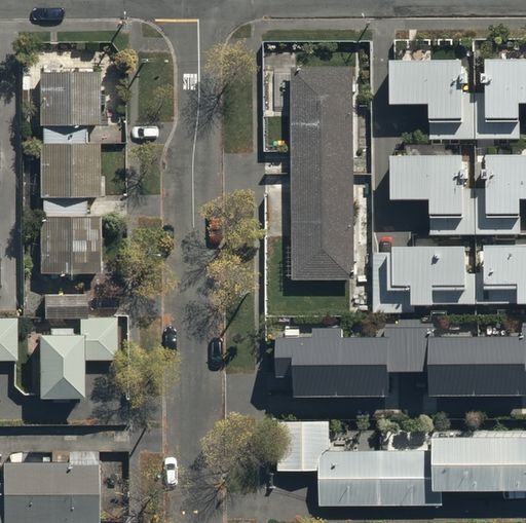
[(474,140),(474,92),(463,91),(463,79),(466,79),(466,68),(459,68),(459,54),(388,53),(387,100),(426,100),(426,139),(474,140)]
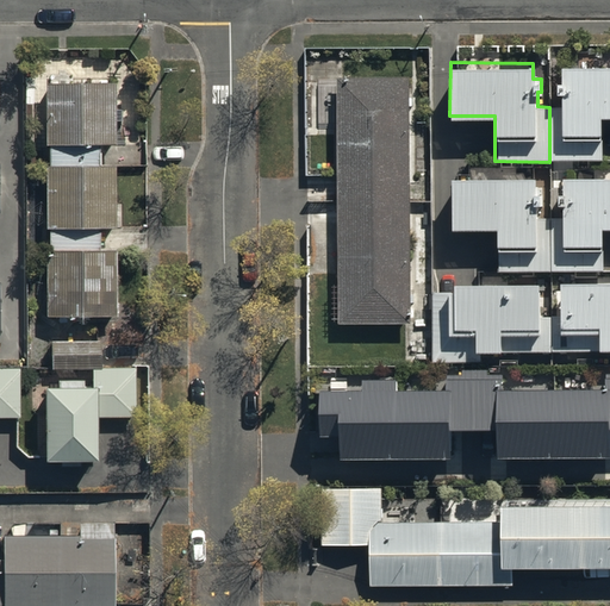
[(549,107),(549,162),(602,162),(602,117),(609,116),(609,62),(560,63),(560,79),(556,79),(556,88),(562,88),(562,107),(549,107)]
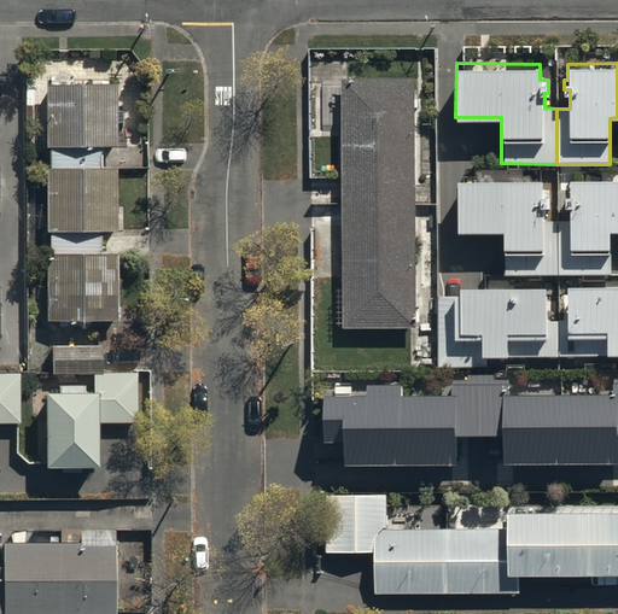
[(342,88),(338,88),(340,327),(415,326),(414,76),(342,77),(342,88)]
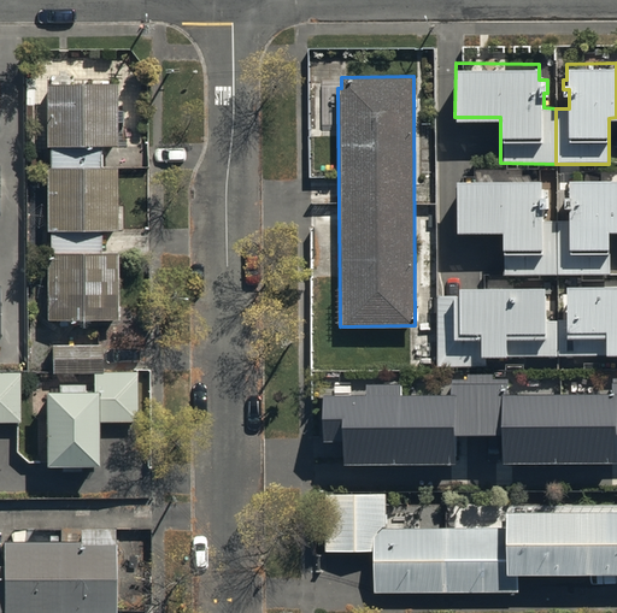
[(116,84),(47,84),(46,231),(52,231),(51,372),(105,372),(105,320),(119,320),(119,253),(103,253),(103,233),(118,233),(118,168),(104,168),(104,145),(115,145),(116,84)]
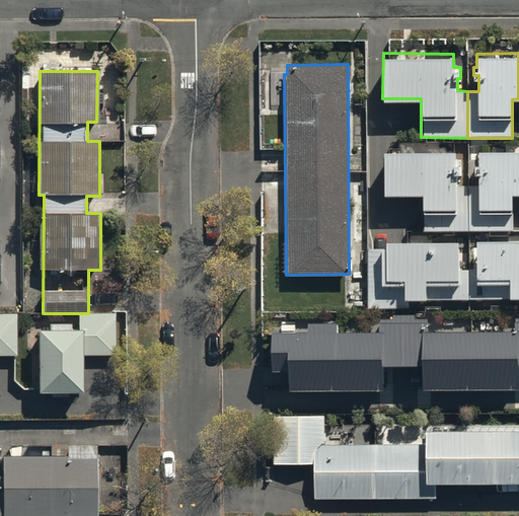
[(469,230),(468,183),(456,185),(456,172),(460,172),(460,162),(456,163),(456,146),(384,147),(384,193),(424,192),(424,231),(469,230)]
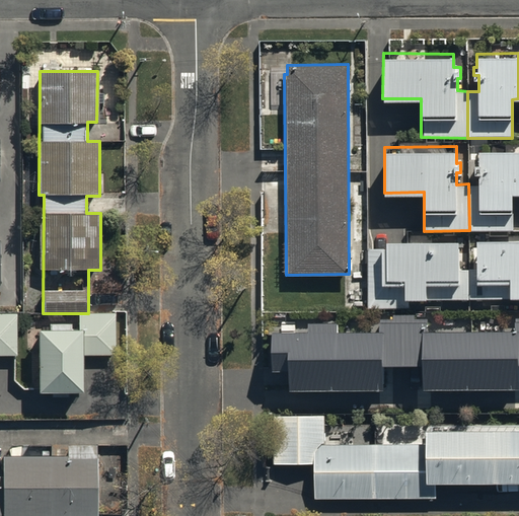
[(468,183),(469,230),(514,230),(513,193),(518,193),(518,147),(477,148),(477,162),(474,162),(474,171),(478,171),(478,183),(468,183)]
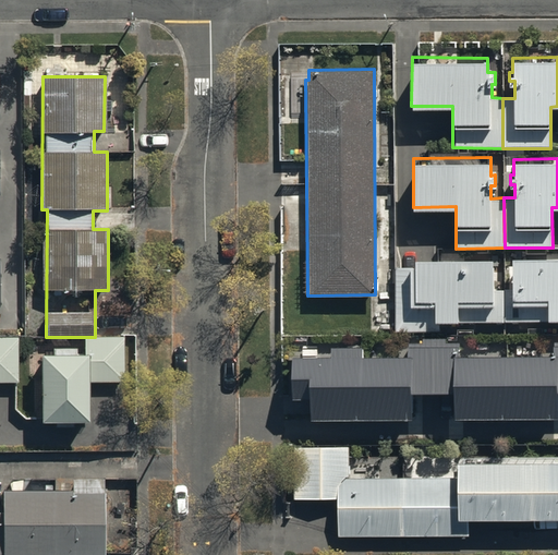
[(505,287),(506,324),(557,323),(557,254),(512,255),(512,269),(510,269),(510,287),(505,287)]
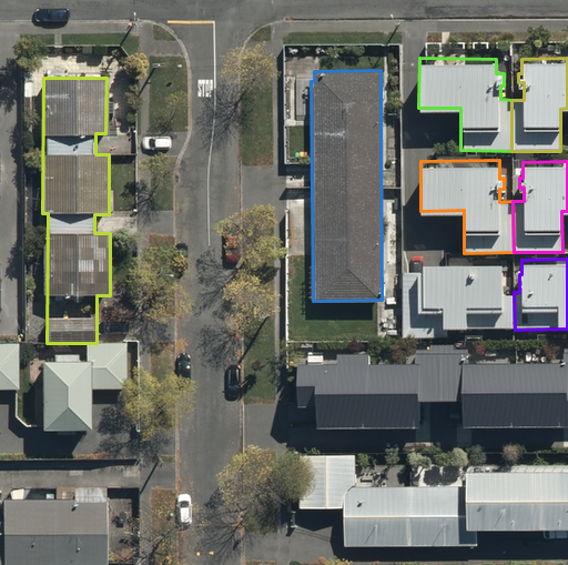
[(515,330),(514,292),(505,292),(505,261),(422,261),(422,268),(418,268),(418,270),(402,270),(402,340),(440,340),(440,330),(515,330)]
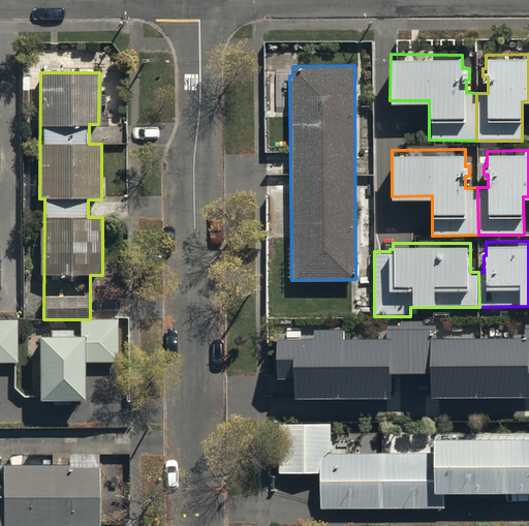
[(0,364),(19,365),(19,320),(0,320),(0,364)]
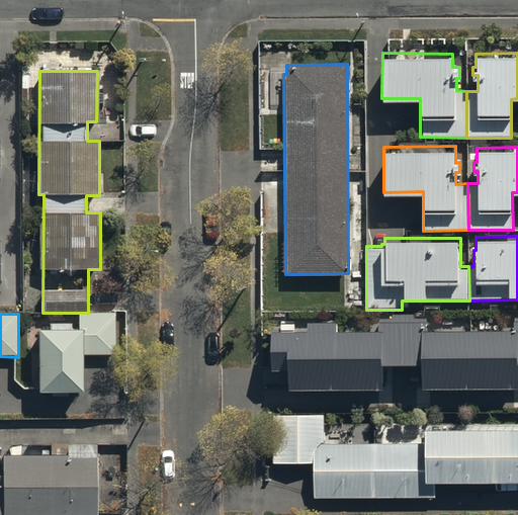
[(80,326),(40,326),(40,390),(84,390),(84,357),(116,357),(116,314),(80,314),(80,326)]
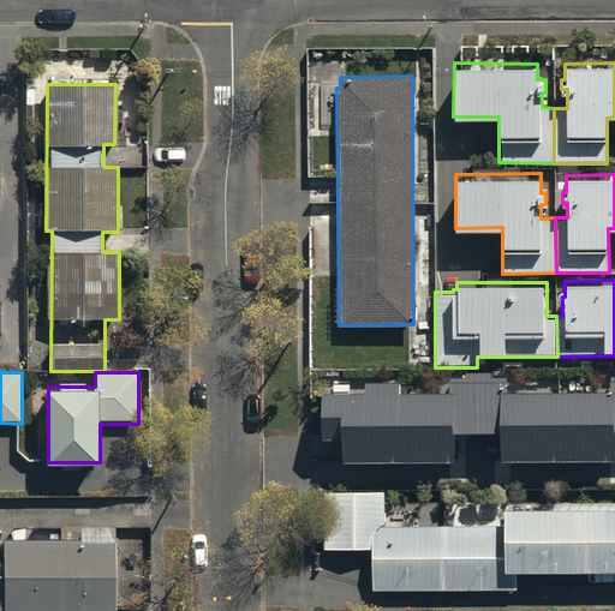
[(448,394),(326,396),(326,435),(342,435),(344,466),(451,465),(451,433),(497,432),(497,463),(610,462),(610,430),(614,430),(614,376),(607,376),(607,391),(506,393),(505,378),(448,378),(448,394)]
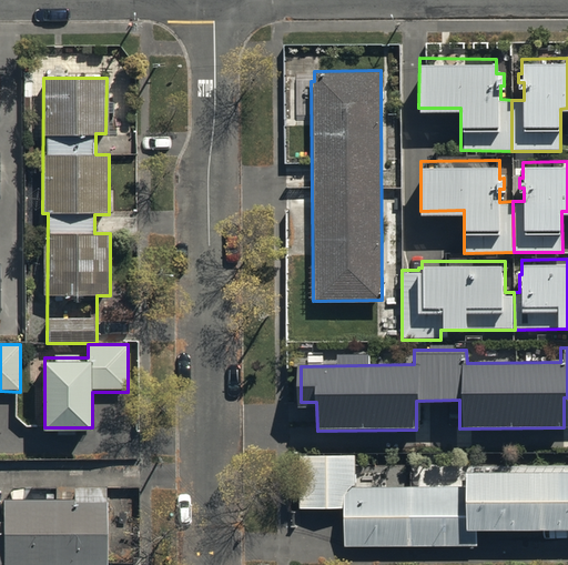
[(308,458),(308,508),(344,508),(343,546),(476,547),(476,528),(567,528),(567,467),(466,466),(466,488),(355,487),(355,458),(308,458)]
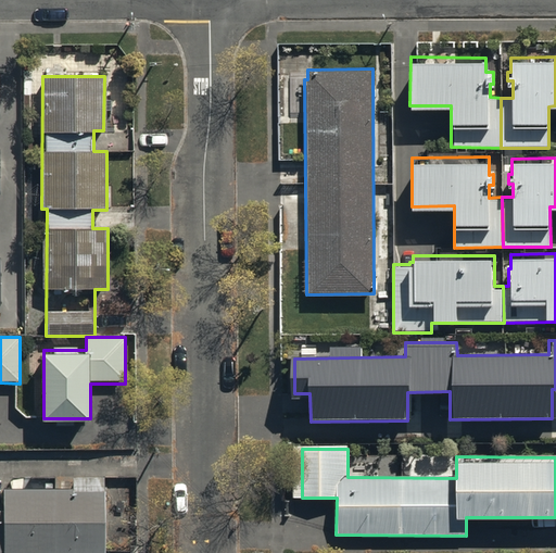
[(75,480),(75,487),(3,489),(3,513),(0,512),(0,552),(104,552),(103,479),(75,480)]
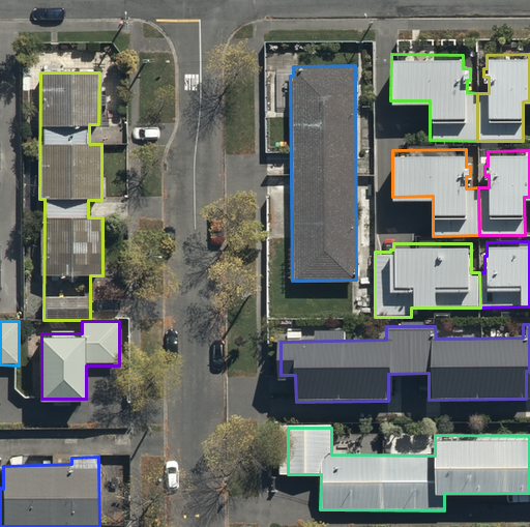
All buildings are outlined.
